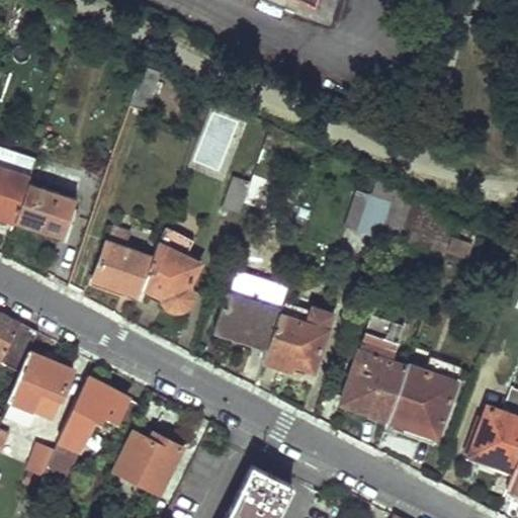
[(155,80),(140,74),(127,106),(144,111),(155,80)]
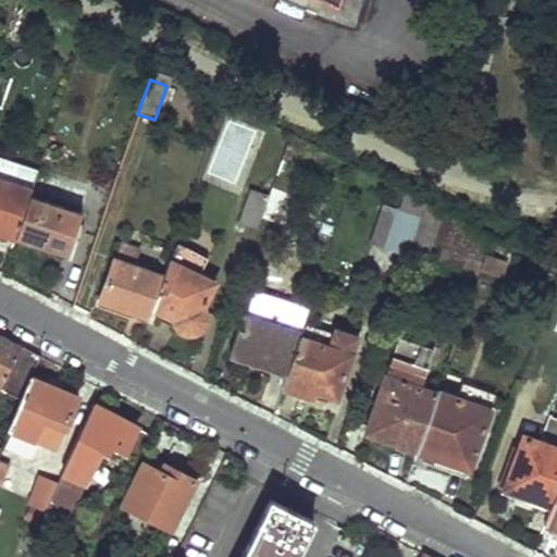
[(222,144),(248,149),(251,132),(225,127),(222,144)]
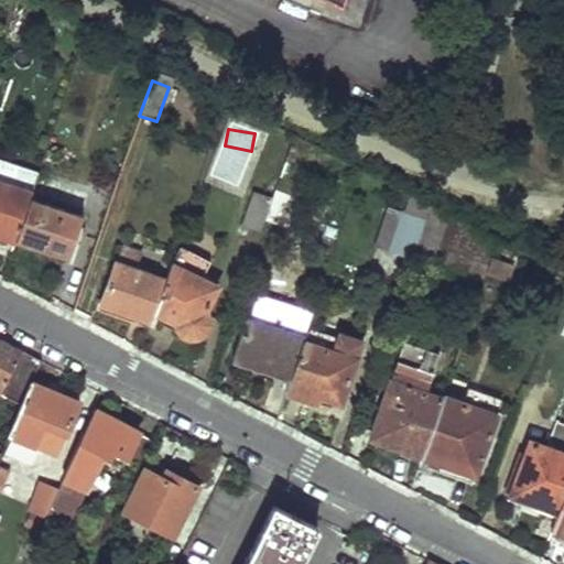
[(0,246),(11,250),(13,242),(30,198),(31,192),(0,181),(0,246)]
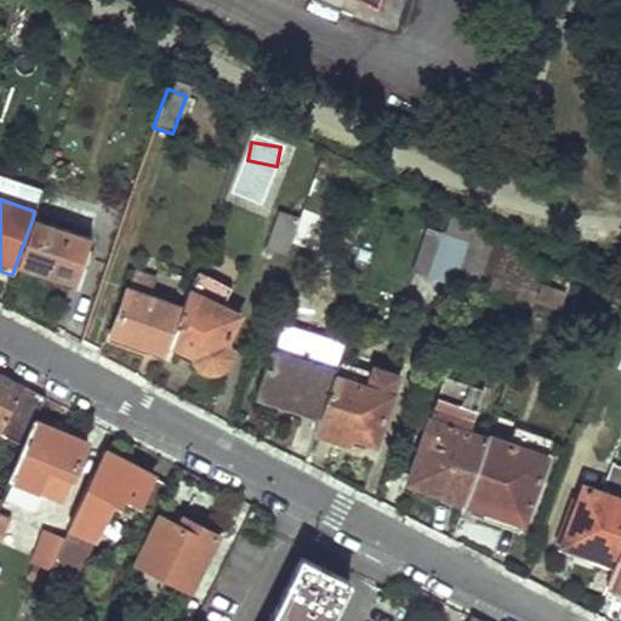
[(455,285),(476,224),(454,212),(445,237),(427,229),(414,271),(455,285)]
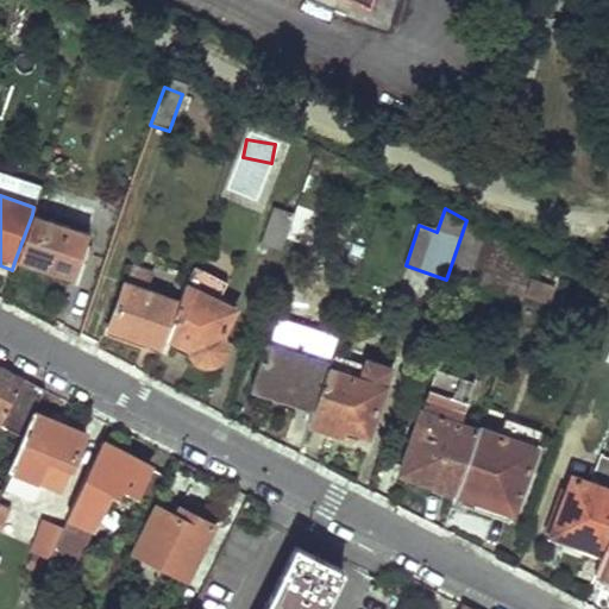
[(282,251),(294,215),(275,209),(263,245),(282,251)]
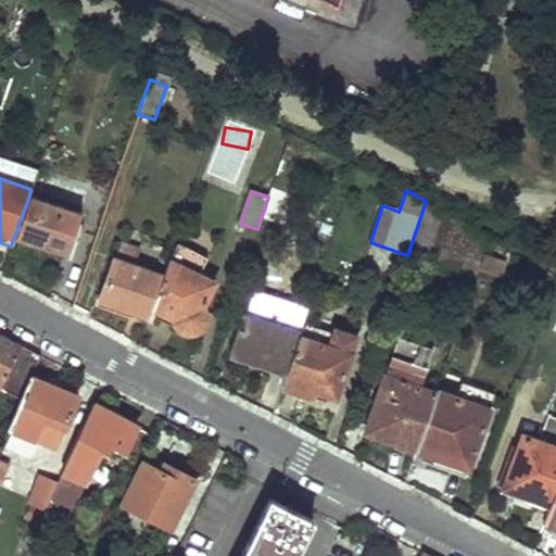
[(80,213),(29,196),(13,239),(66,256),(80,213)]
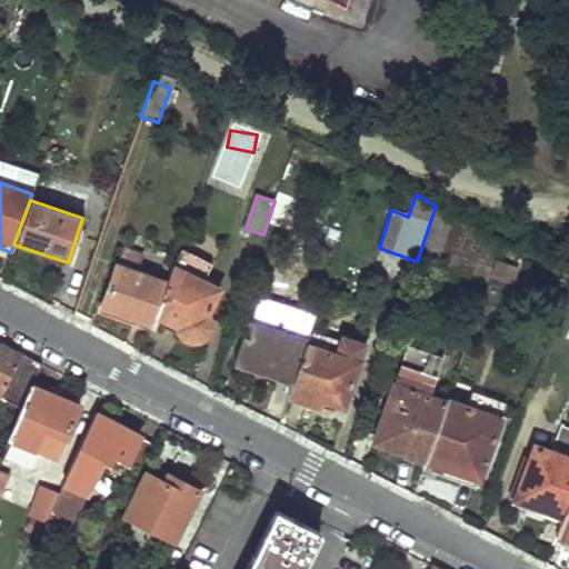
[(505,240),(436,206),(417,261),(415,266),(486,290),(505,240)]
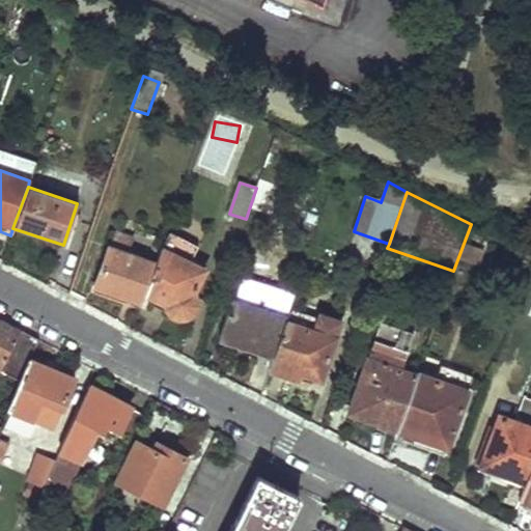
[(198,243),(168,228),(155,263),(142,299),(158,305),(162,305),(166,304),(169,307),(172,311),(177,314),(184,314),(187,312),(193,310),(196,306),(196,294),(204,271),(193,266),(194,262),(191,261),(198,243)]
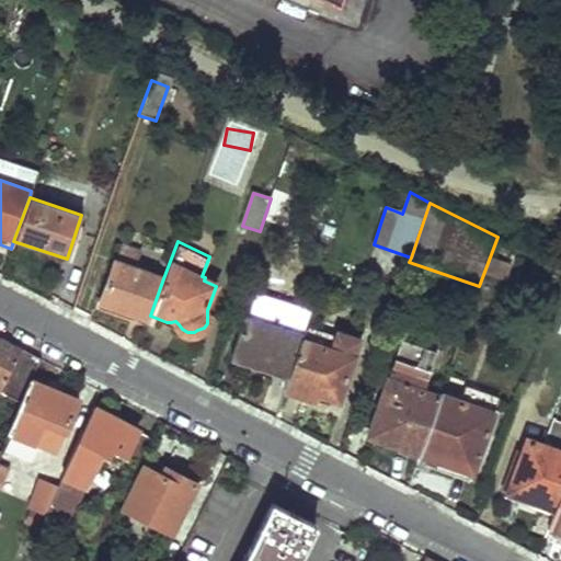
[(101,302),(149,320),(150,316),(163,278),(116,261),(101,302)]
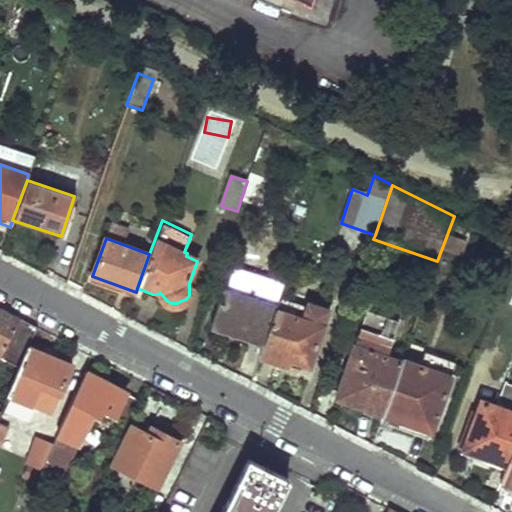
[(263,345),(277,304),(227,286),(212,327),(263,345)]
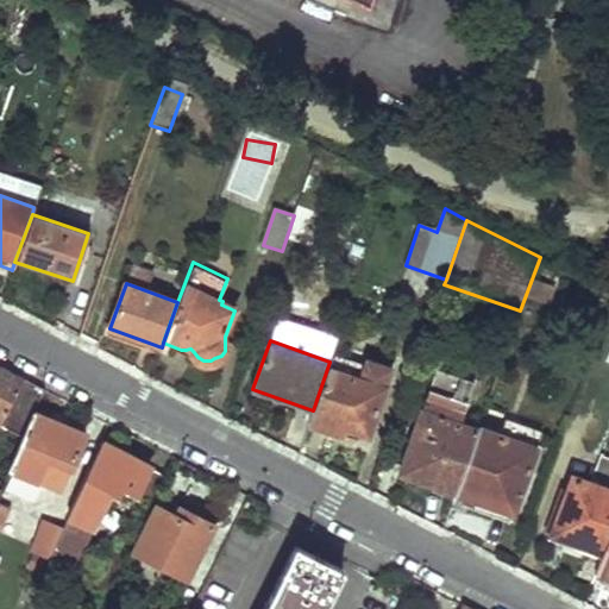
[(365,365),(333,353),(330,362),(313,410),(307,422),(357,441),(360,433),(366,435),(391,366),(369,358),(365,365)]
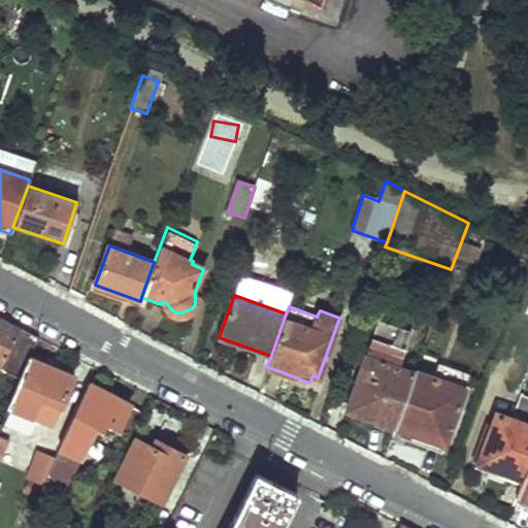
[(0,369),(19,380),(28,358),(37,337),(0,318),(0,369)]
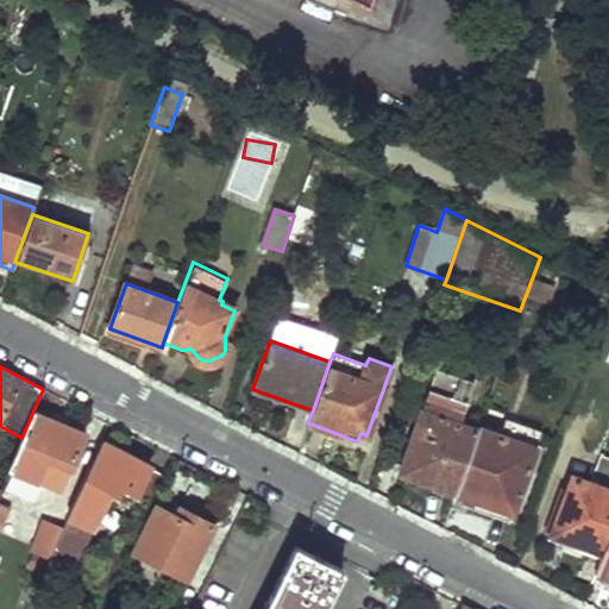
[(452,496),(477,429),(463,424),(476,383),(438,370),(406,465),(433,477),(432,483),(435,484),(434,489),(452,496)]
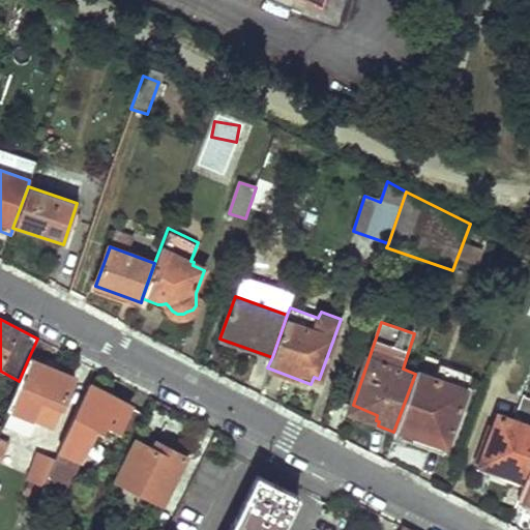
[(74,377),(28,359),(19,381),(7,410),(53,429),(74,377)]
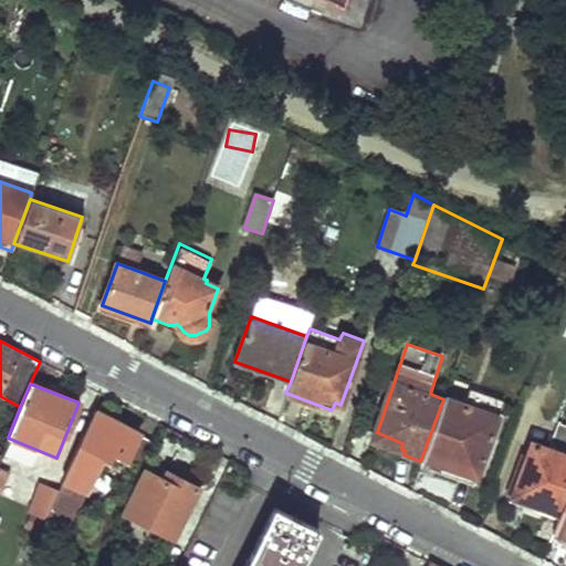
[(420,461),(419,465),(473,485),(504,399),(469,387),(462,402),(444,396),(443,399),(420,461)]
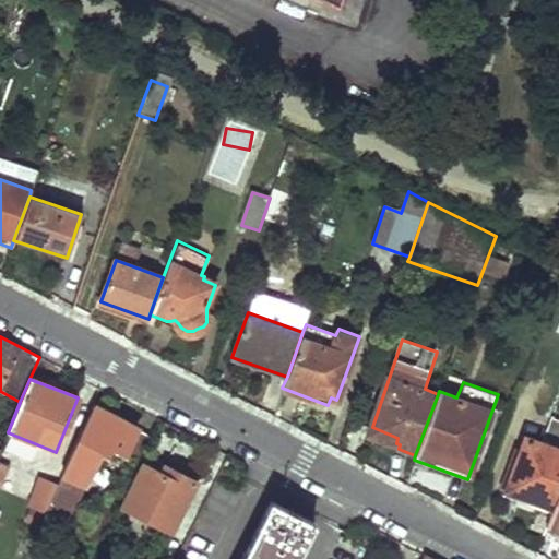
[(146,431),(92,407),(84,424),(45,512),(51,515),(54,510),(56,510),(60,501),(67,503),(76,479),(84,483),(98,451),(120,461),(123,452),(134,458),(146,431)]
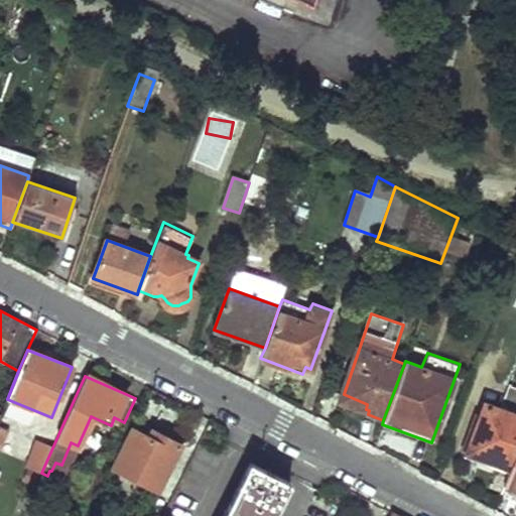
[(467,449),(510,467),(515,452),(515,387),(510,385),(501,409),(485,403),(467,449)]
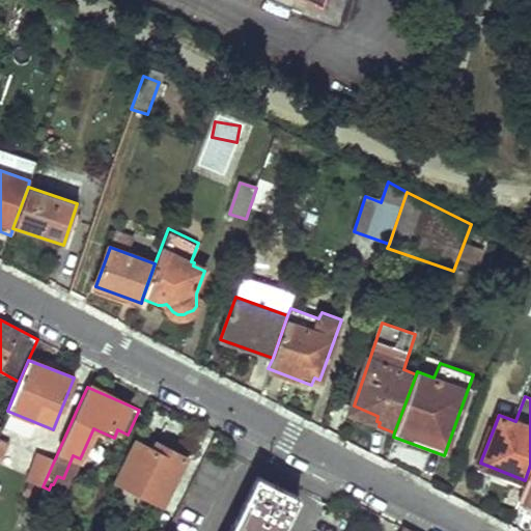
[(0,431),(0,453),(6,456),(14,438),(0,431)]
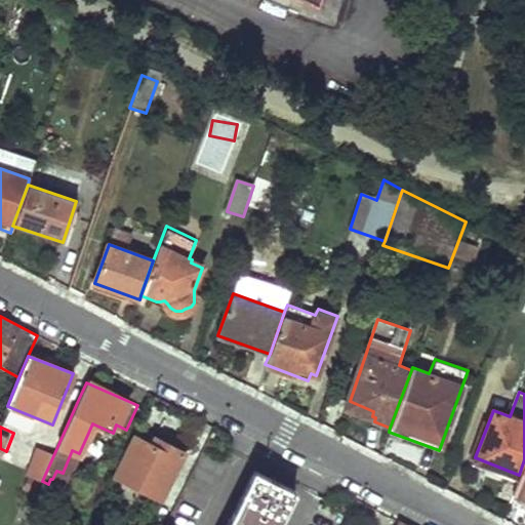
[(136,429),(113,475),(158,498),(182,451),(136,429)]
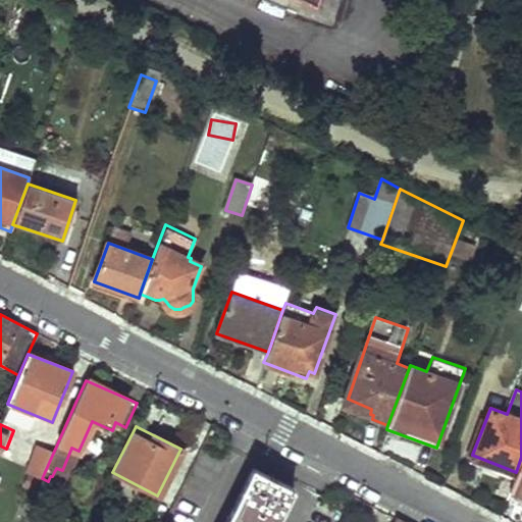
[(28,470),(40,476),(51,453),(38,447),(28,470)]
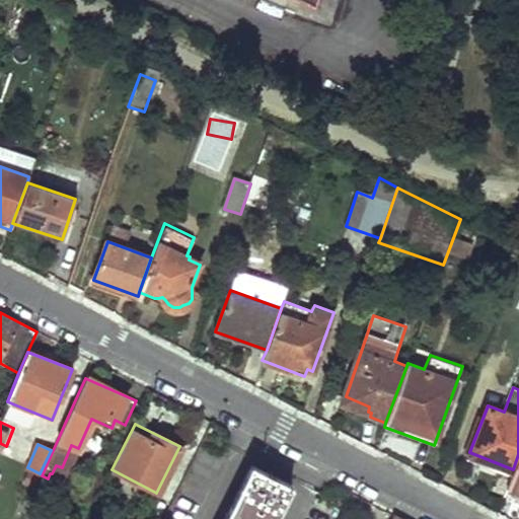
[(518,454),(513,469),(505,493),(518,497),(518,454)]
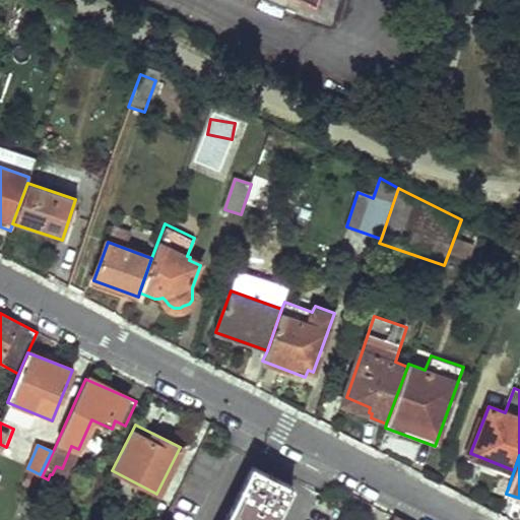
[(274,519),(290,486),(251,467),(224,519),(274,519)]
